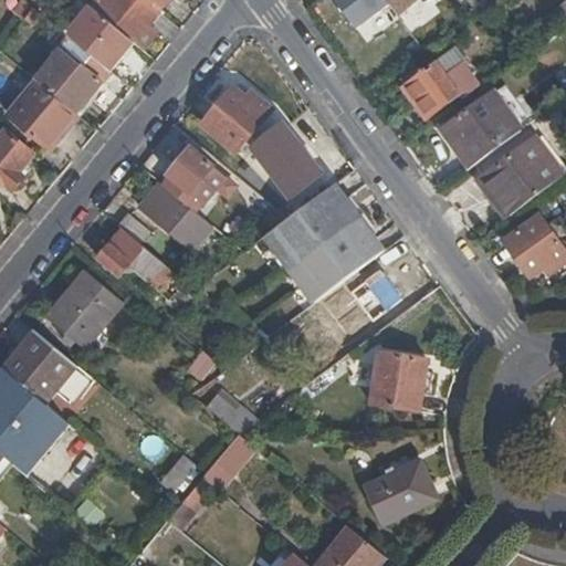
[(25,0),(17,12),(27,20),(37,8),(25,0)]
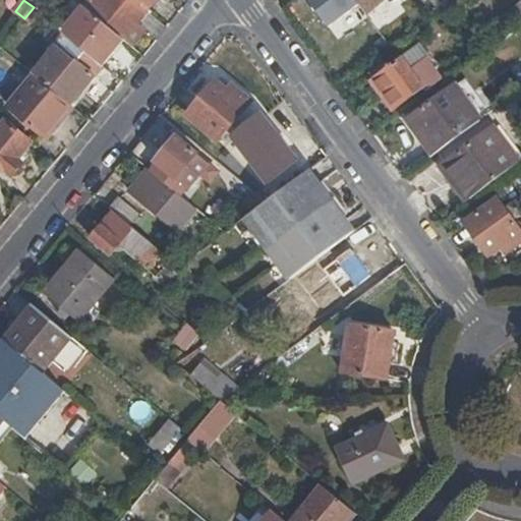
[(90,0),(87,5),(125,39),(139,22),(149,11),(134,0),(90,0)]
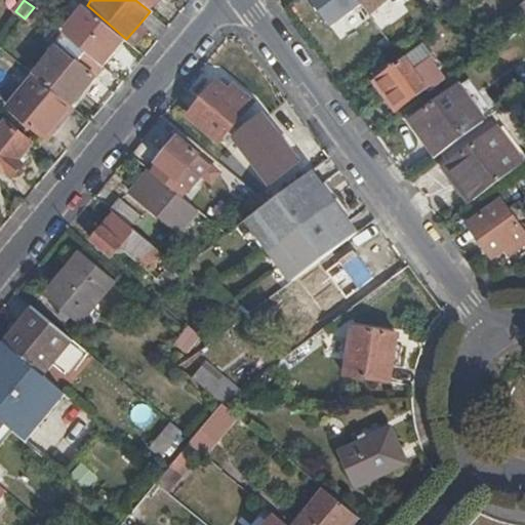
[(135,0),(150,11),(159,0),(135,0)]
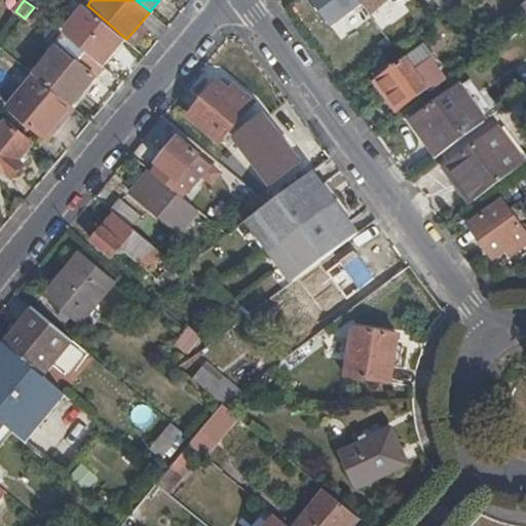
[(363,3),(360,0),(313,0),(334,26),(363,3)]
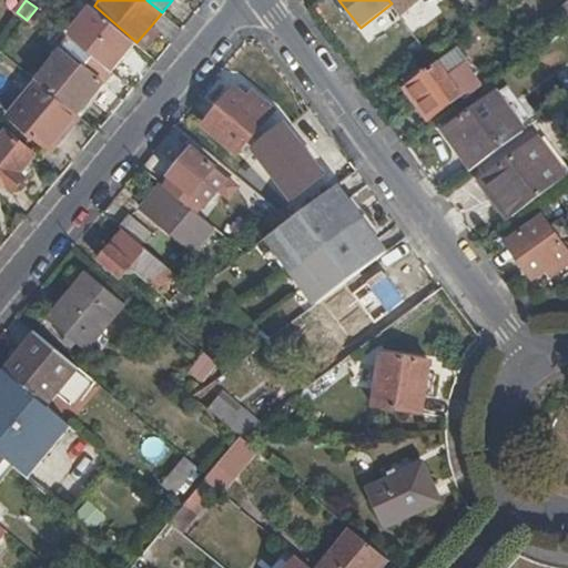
[(394,0),(404,12),(419,0),(394,0)]
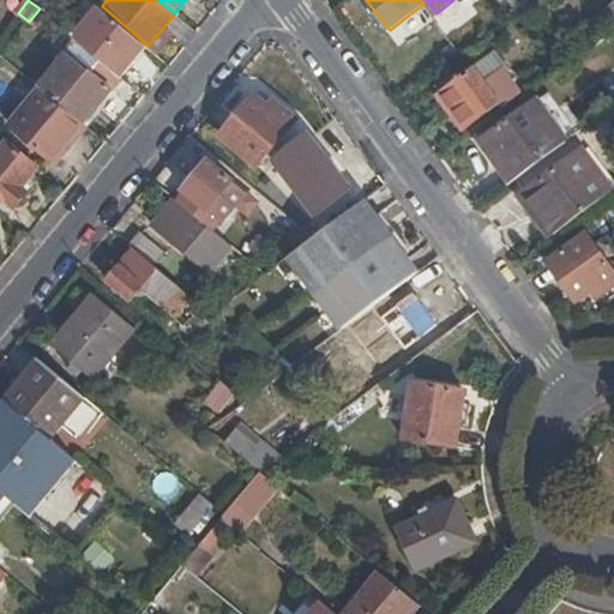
[(533,1),(531,0),(509,0),(518,12),(533,1)]
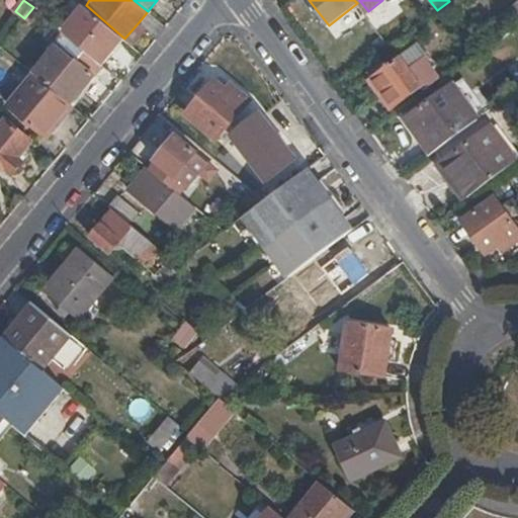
[(68,35),(103,66),(124,38),(86,5),(63,31),(68,35)]
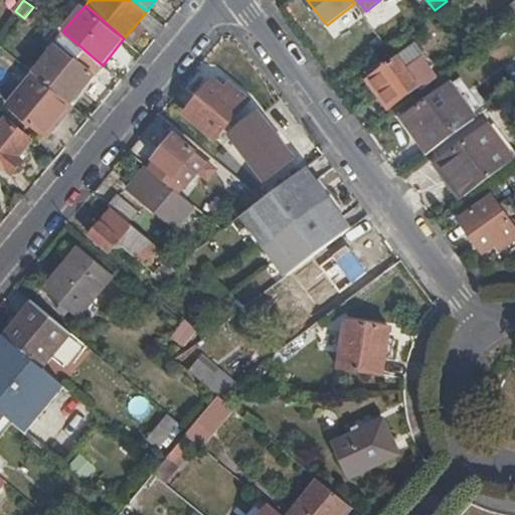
[(138,22),(124,38),(133,45),(146,29),(138,22)]
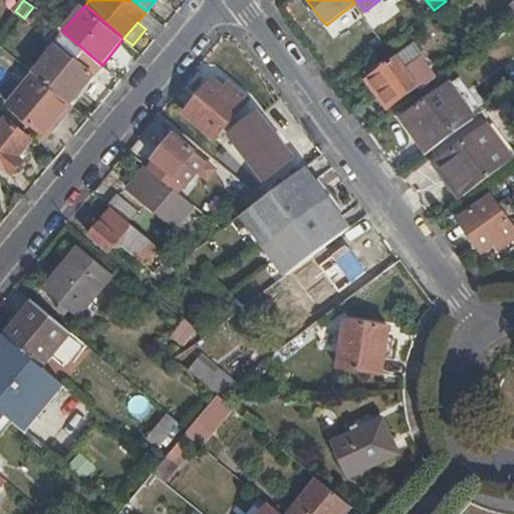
[(70,103),(102,65),(67,35),(36,75),(70,103)]
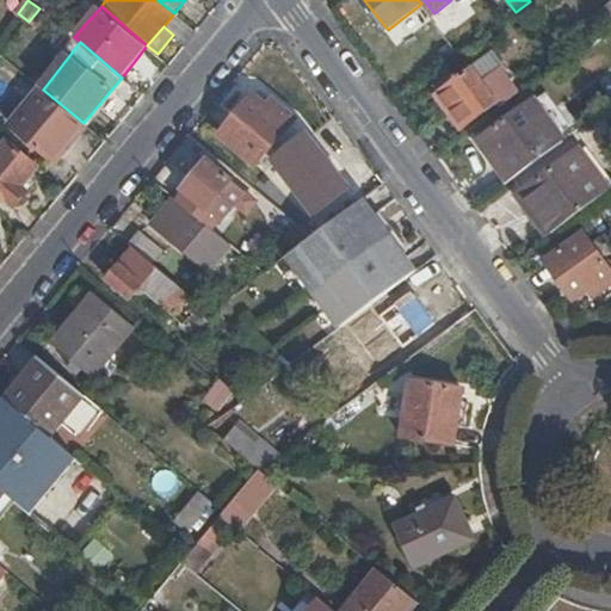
[(492,53),(474,67),(486,82),(504,69),(492,53)]
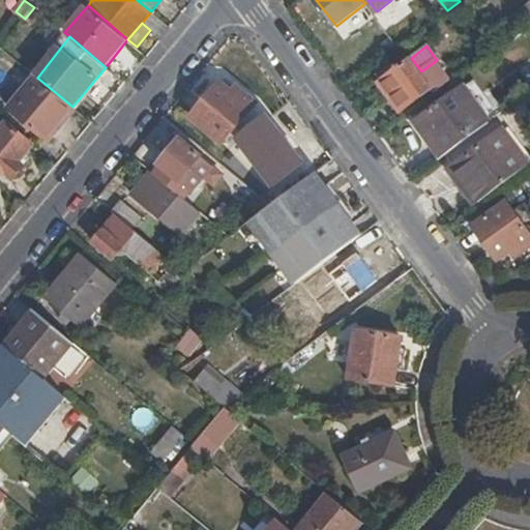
[(433,88),(436,92),(452,80),(437,60),(421,71),(411,58),(381,81),(403,111),(433,88)]
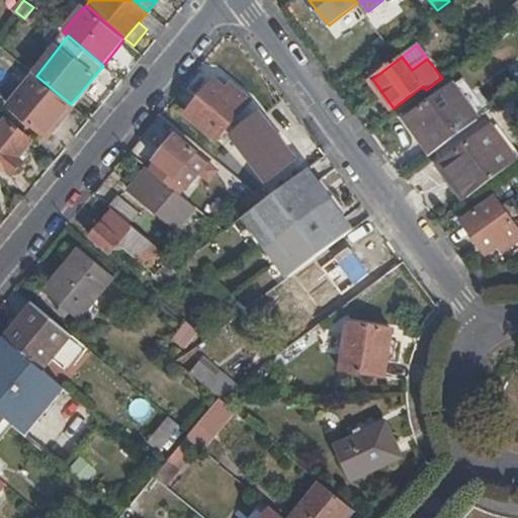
[(49,140),(75,108),(71,104),(36,76),(10,107),(49,140)]
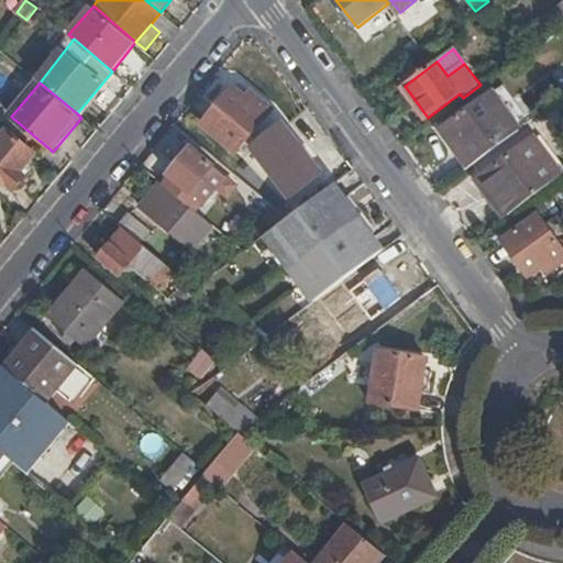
[(234,87),(205,122),(239,150),(274,108),(257,96),(253,101),(234,87)]
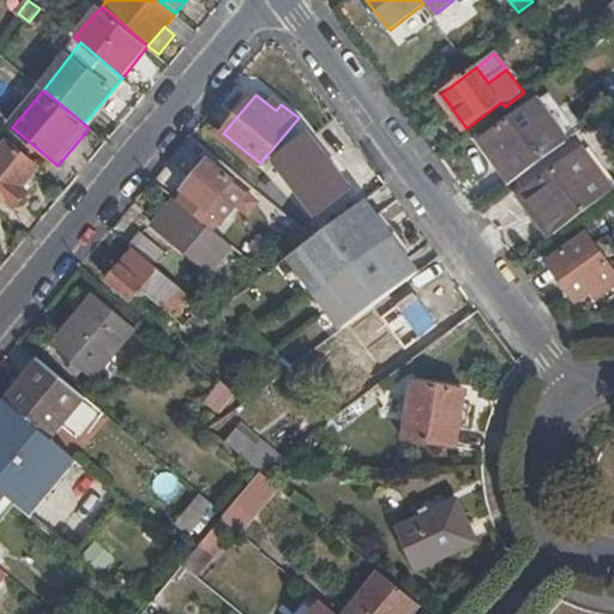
[(485,139),(516,180),(569,142),(537,100),(485,139)]
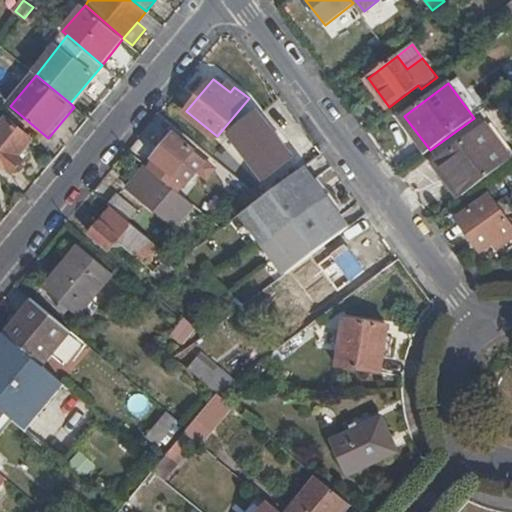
[(260,106),(229,130),(265,177),(297,152),(260,106)]
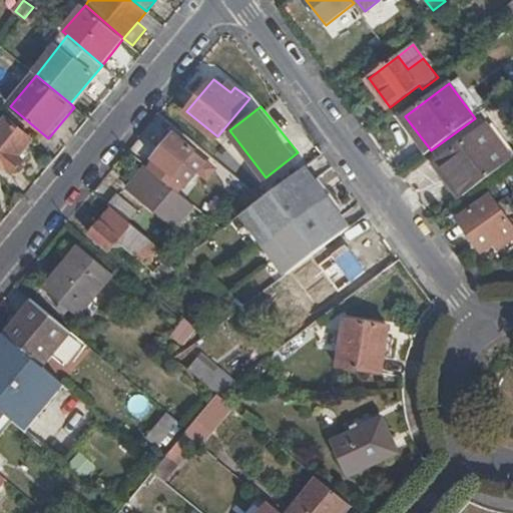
[(17,156),(31,140),(7,120),(0,127),(0,164),(11,173),(22,161),(17,156)]
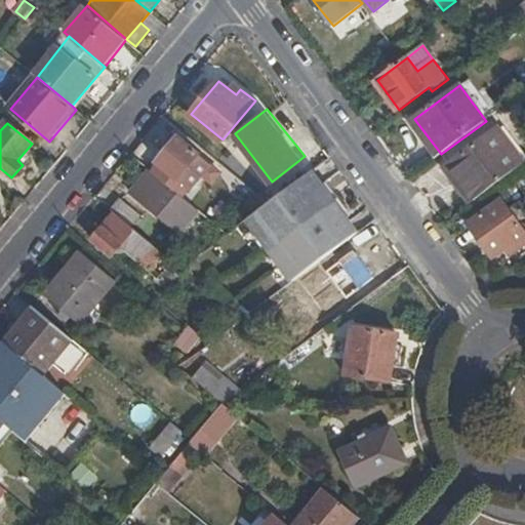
[(475,199),(524,162),(498,127),(448,163),(475,199)]
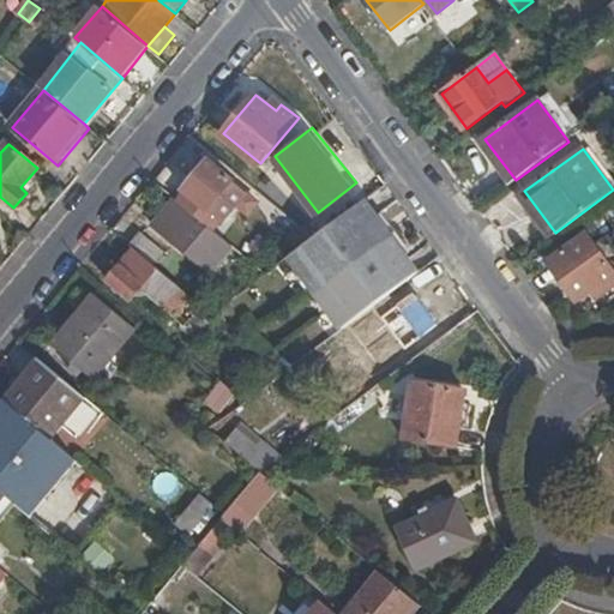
[(247,193),(209,162),(187,190),(185,192),(208,211),(223,224),(247,193)]
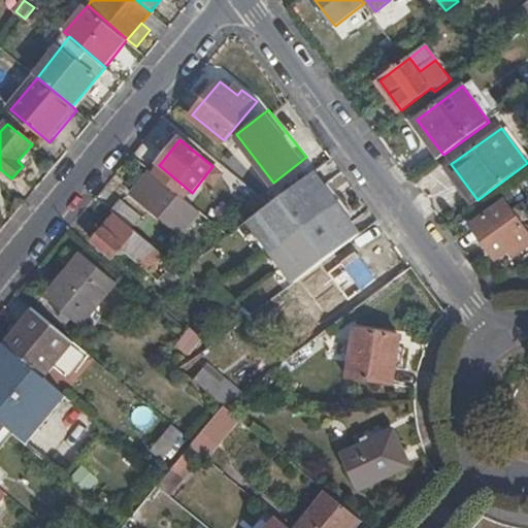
[(140,145),(132,156),(152,172),(159,165),(161,163),(140,145)]
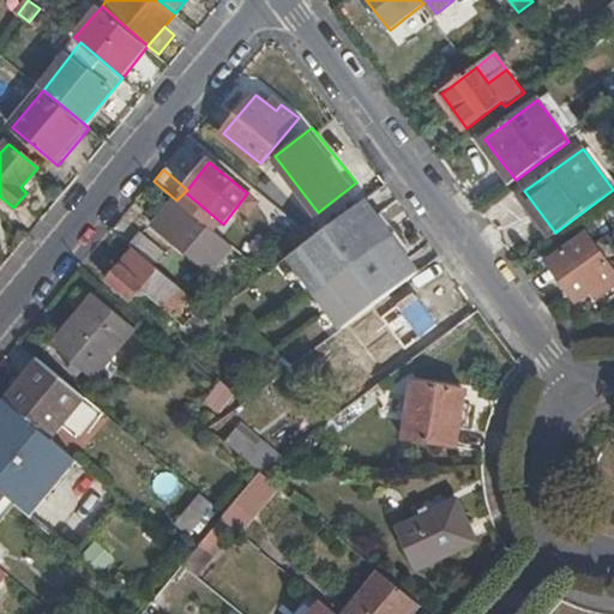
[(185,192),(176,200),(200,220),(208,211),(185,192)]
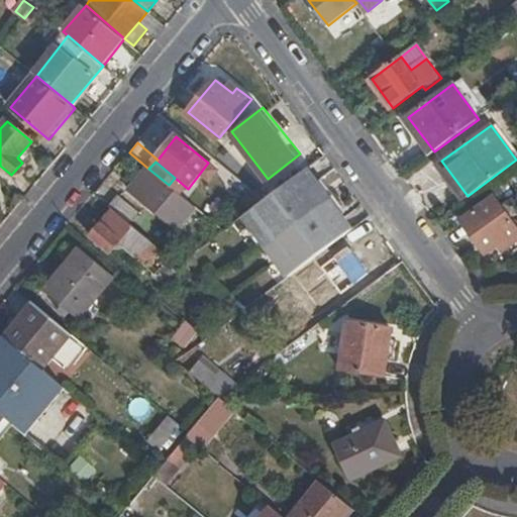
[(271,243),(327,200),(305,171),(280,190),(266,201),(248,213),(271,243)]
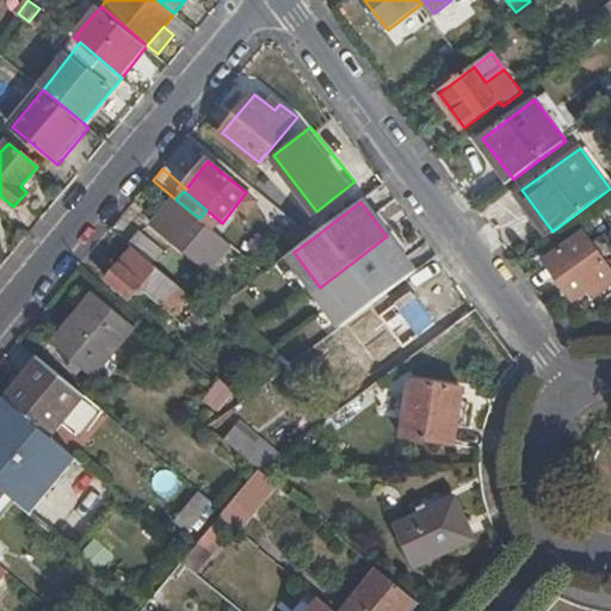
[(214,230),(202,221),(179,247),(211,273),(233,247),(214,230)]
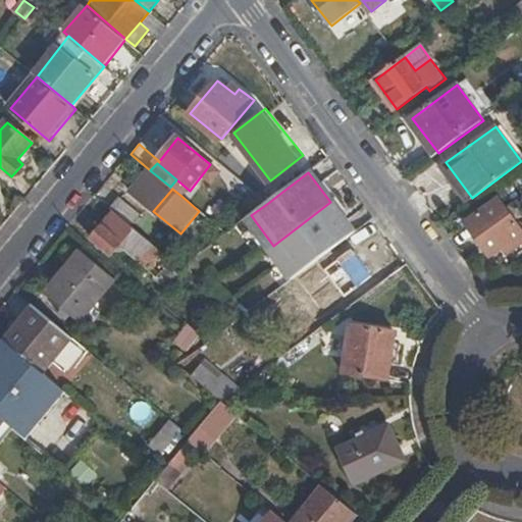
[(120,198),(112,209),(115,212),(131,224),(140,214),(120,198)]
